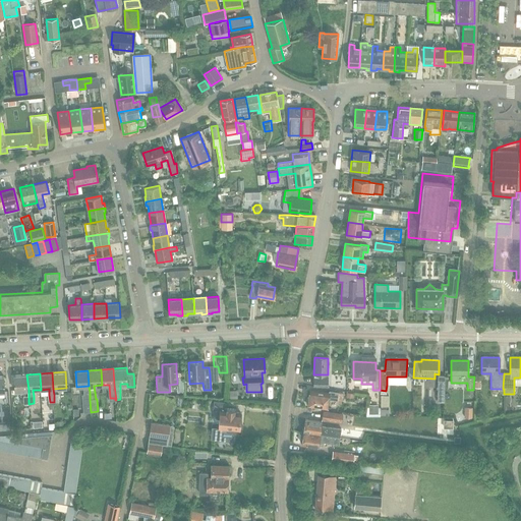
[(15,391),(29,390),(26,374),(14,375),(15,391)]
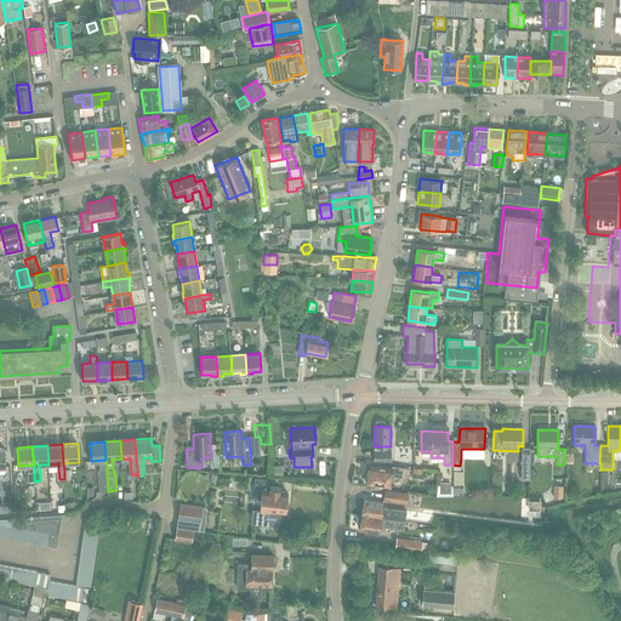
[(389,462),(391,451),(374,451),(374,461),(389,462)]
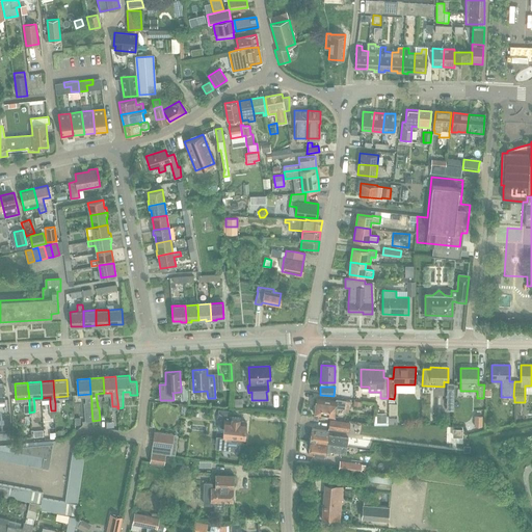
[(344,409),(345,401),(336,400),(335,402),(316,399),(313,415),(334,418),(335,408),(344,409)]
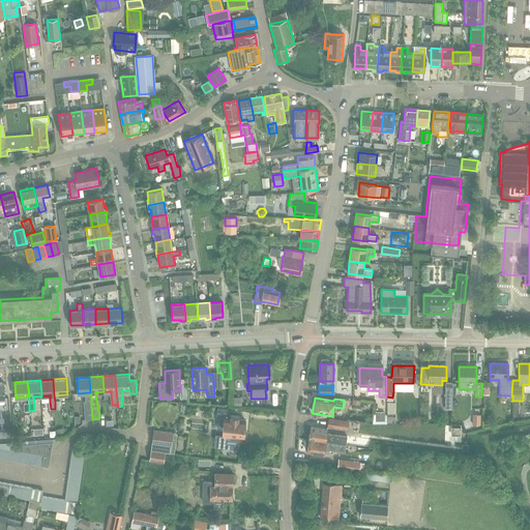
[(238,416),(228,415),(229,409),(217,408),(216,417),(219,418),(218,423),(221,425),(223,425),(223,435),(215,435),(214,445),(238,446),(239,440),(239,437),(242,437),(242,436),(245,434),(245,430),(243,428),(244,419),(238,419),(238,416)]
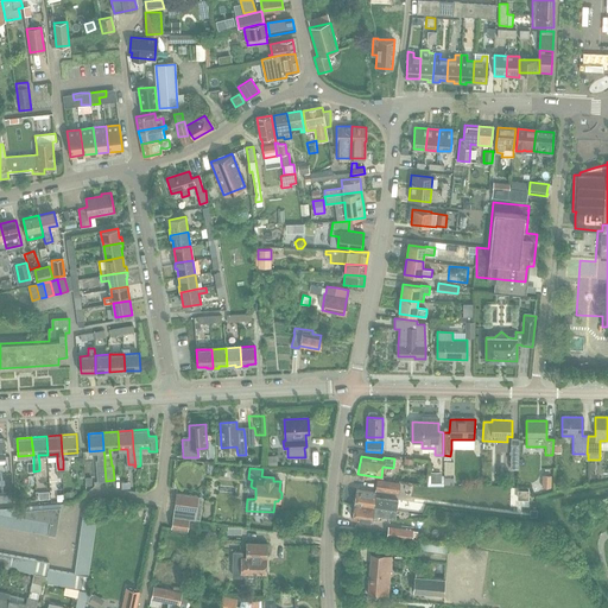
[(386,480),(411,482),(411,473),(387,470),(386,480)]
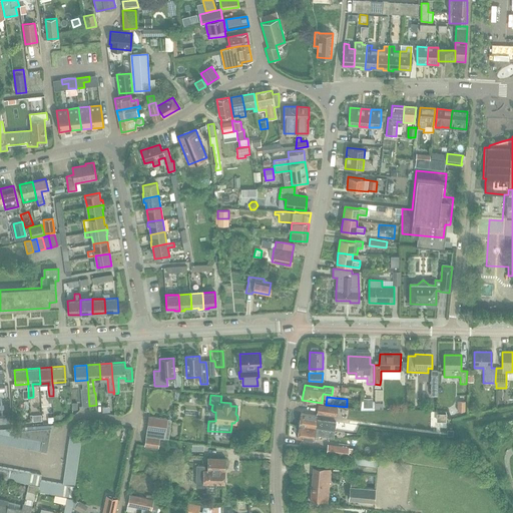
[(372,399),(363,399),(363,407),(372,407),(372,399)]
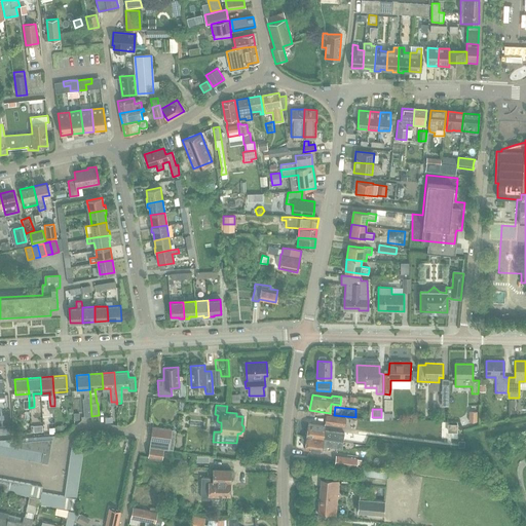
[(326,415),(325,423),(345,426),(346,418),(326,415)]
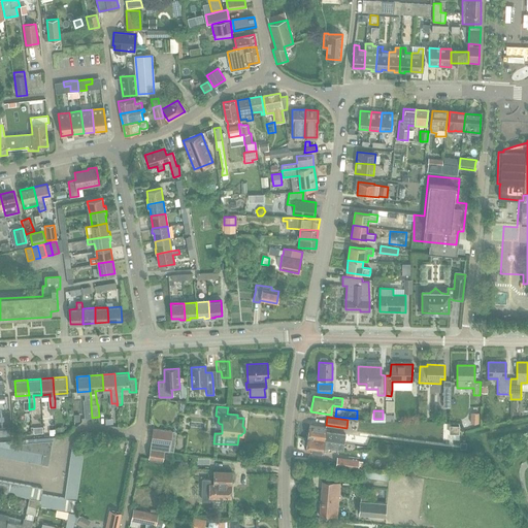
[(325,431),(326,428),(309,426),(307,437),(344,443),(345,434),(325,431)]
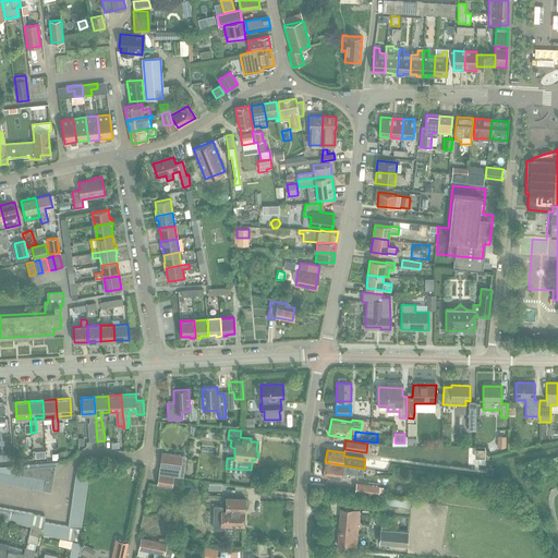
[(158,473),(173,475),(179,476),(180,468),(182,456),(161,452),(158,473)]
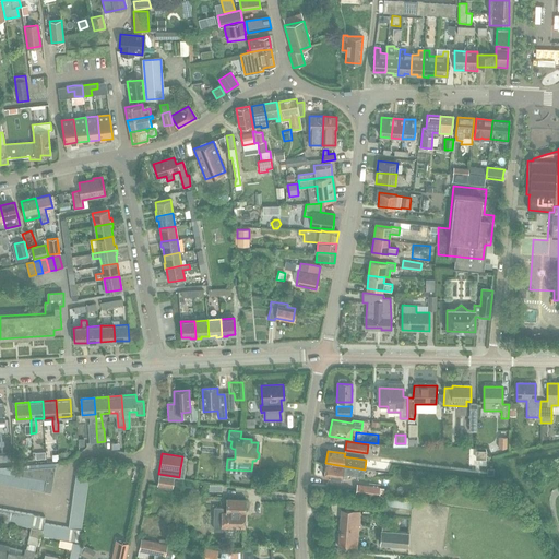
[(364,477),(365,470),(325,463),(323,477),(341,479),(342,474),(364,477)]
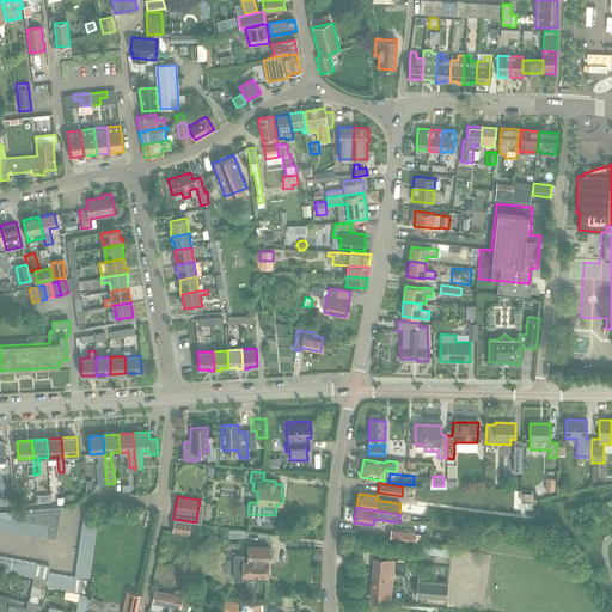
[(43,518),(42,525),(44,525),(50,526),(57,527),(59,520),(43,518)]
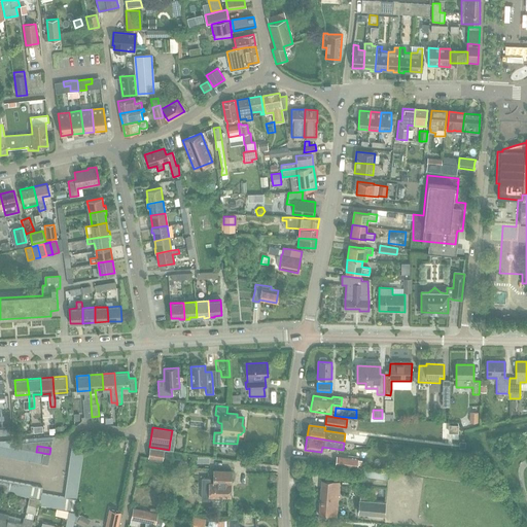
[(163,459),(164,449),(149,447),(148,457),(163,459)]
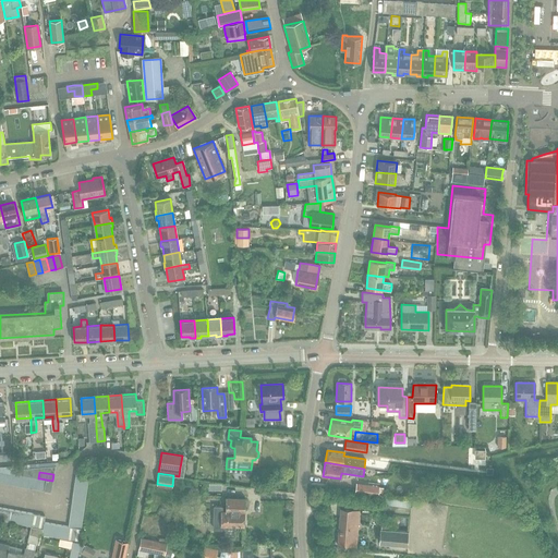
[(379,486),(356,483),(355,492),(378,495),(379,486)]
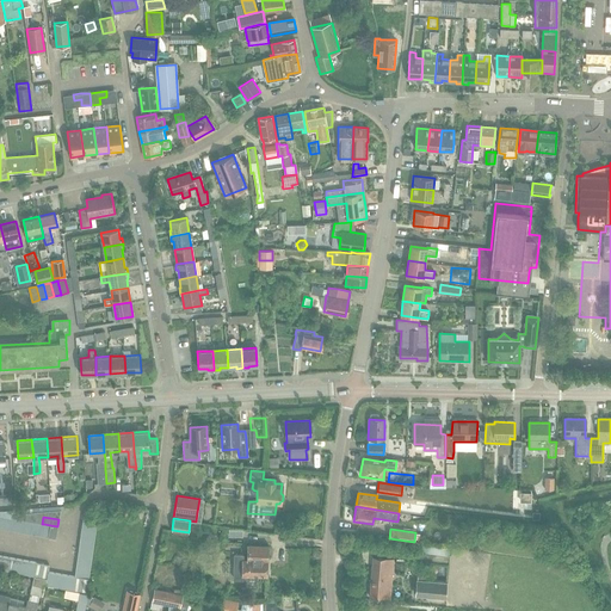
[(267,575),(269,545),(247,544),(247,559),(244,559),(244,554),(234,554),(234,579),(242,580),(242,575),(267,575)]
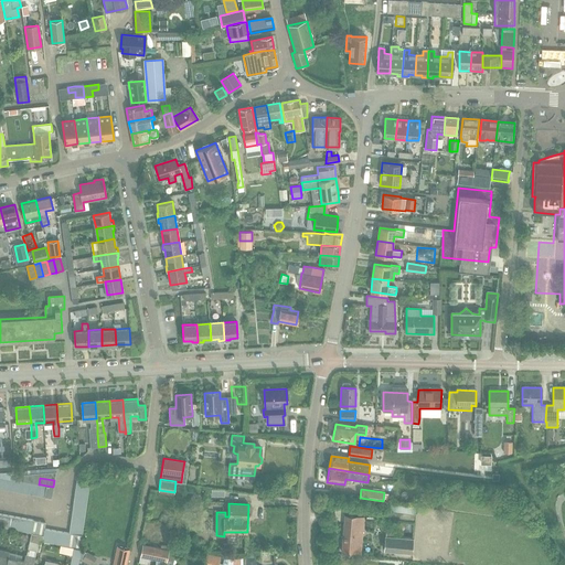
[(416,507),(388,503),(387,510),(415,514),(416,507)]
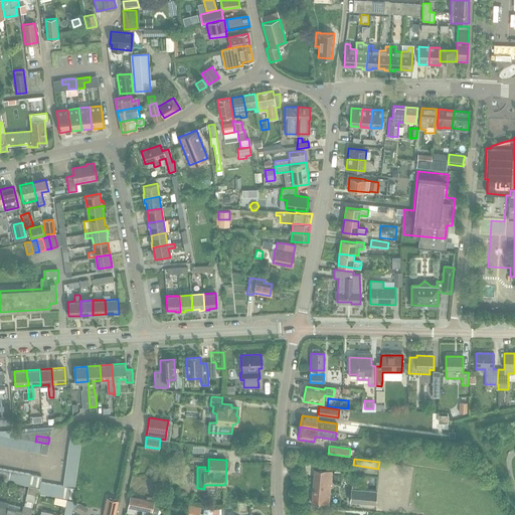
[(462,460),(460,472),(470,473),(472,461),(462,460)]
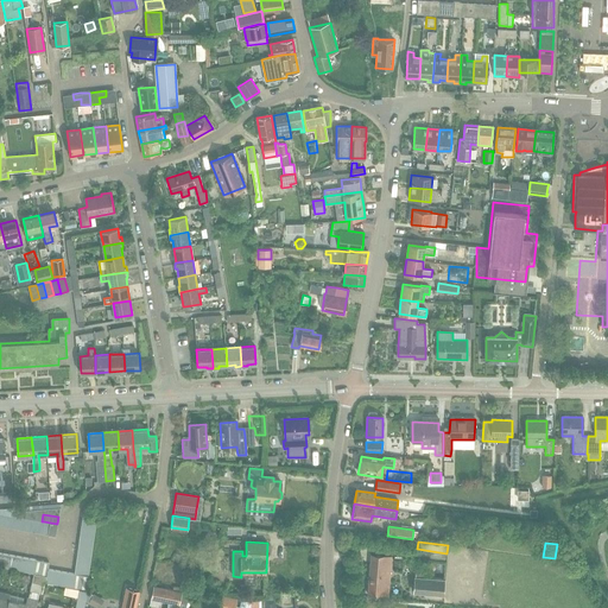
[(371,553),(367,594),(388,596),(392,556),(371,553)]
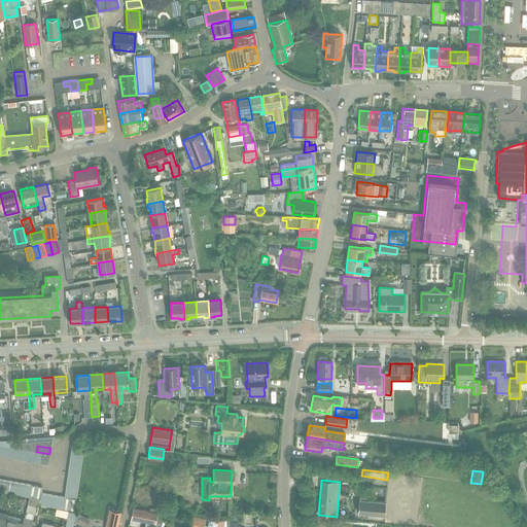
[(31,485),(29,497),(30,497),(30,498),(34,499),(37,486),(31,485)]
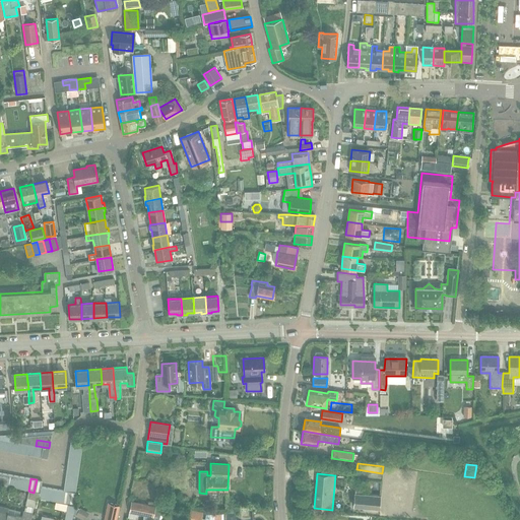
[(34,493),(38,494),(38,498),(39,499),(42,486),(43,481),(37,479),(34,493)]
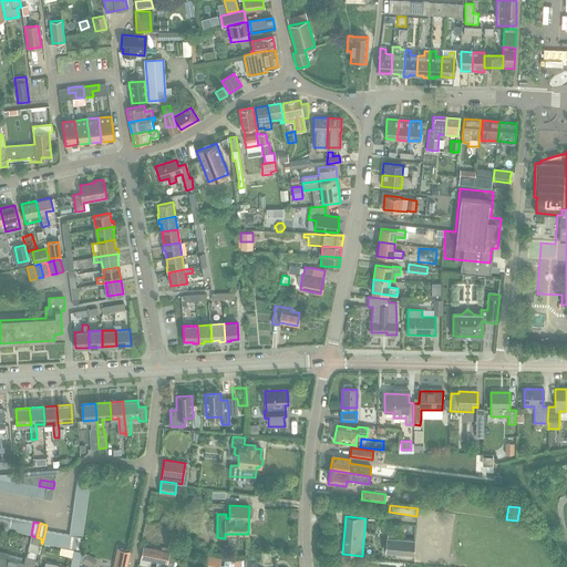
[(81,550),(84,529),(71,527),(70,536),(81,550)]
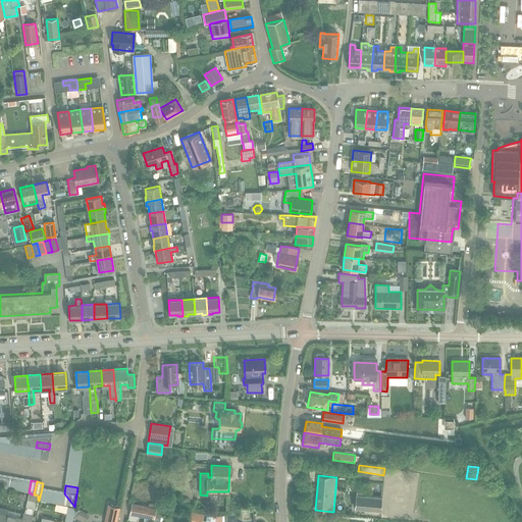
[(56,504),(74,507),(64,493),(59,492),(56,504)]
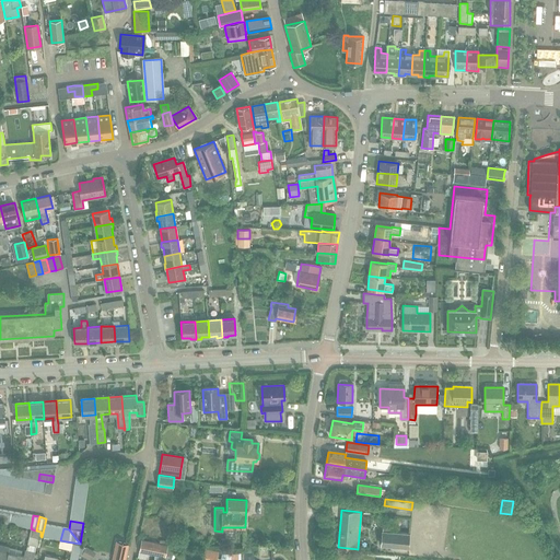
[(41,539),(41,536),(41,532),(36,531),(32,529),(27,545),(38,547),(41,539)]
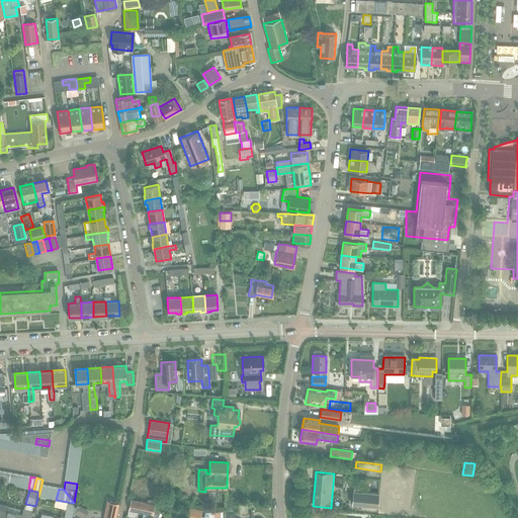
[(378,494),(353,492),(352,504),(377,506),(378,494)]
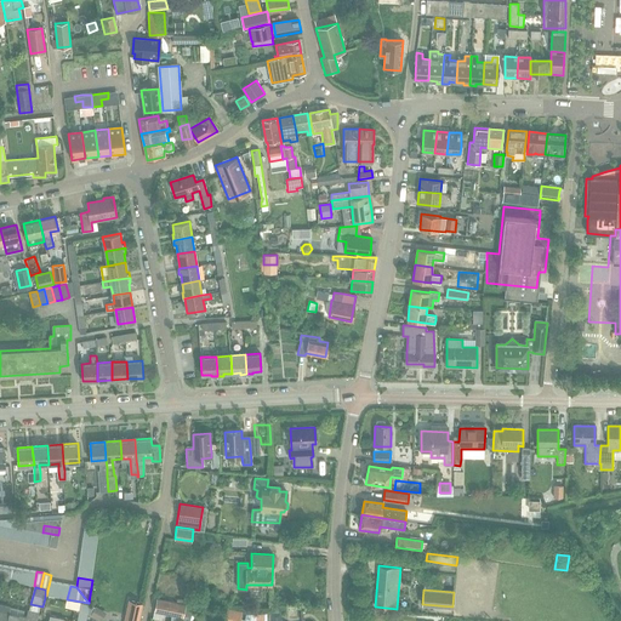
[(186,604),(157,598),(154,611),(183,617),(186,604)]
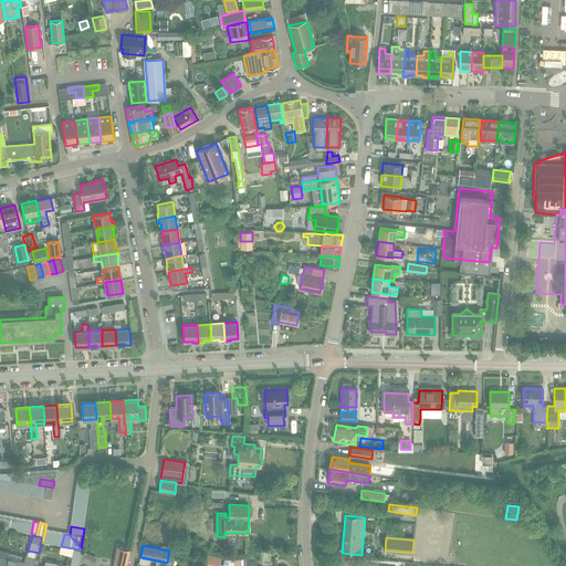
[(118,546),(114,565),(126,565),(130,548),(118,546)]
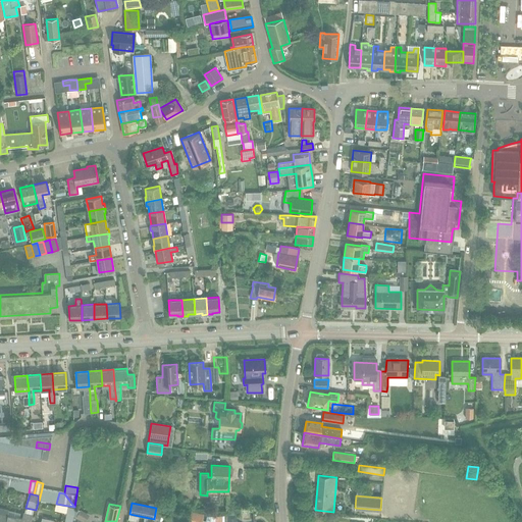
[(93,513),(94,507),(86,505),(85,511),(93,513)]
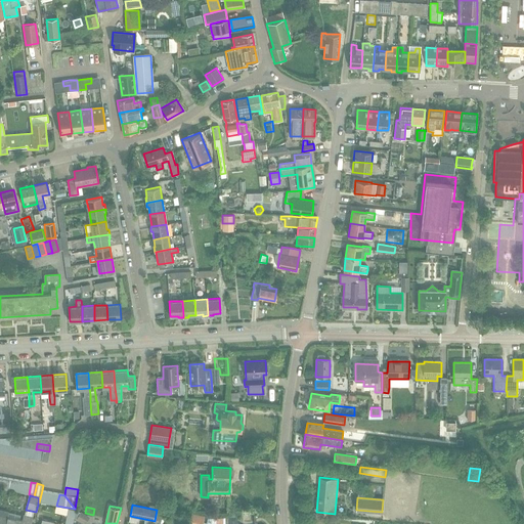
[(69,515),(67,523),(72,523),(75,510),(70,509),(69,515)]
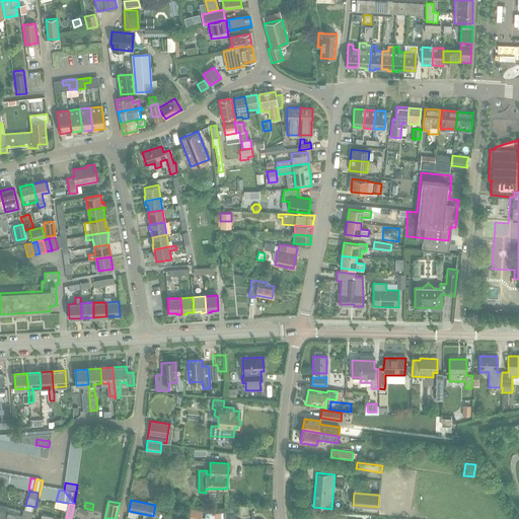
[(23,516),(7,512),(8,507),(0,505),(0,518),(29,518),(31,512),(24,511),(23,516)]
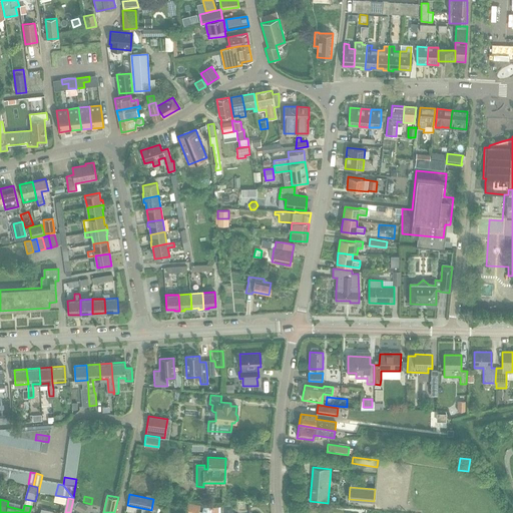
[(79,501),(75,509),(81,512),(85,505),(79,501)]
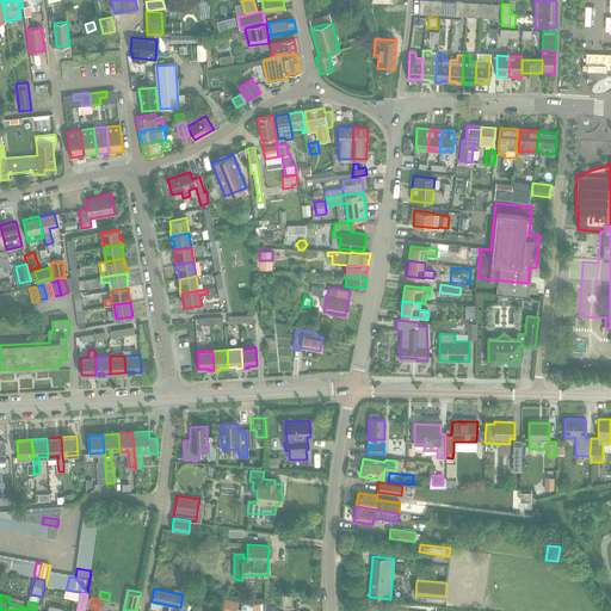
[(222,606),(221,610),(236,610),(239,602),(232,600),(223,599),(222,606)]
